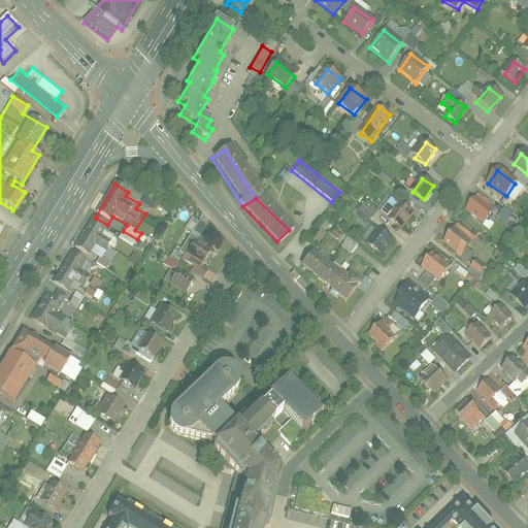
[(468,210),(485,224),(493,213),(476,200),(468,210)]
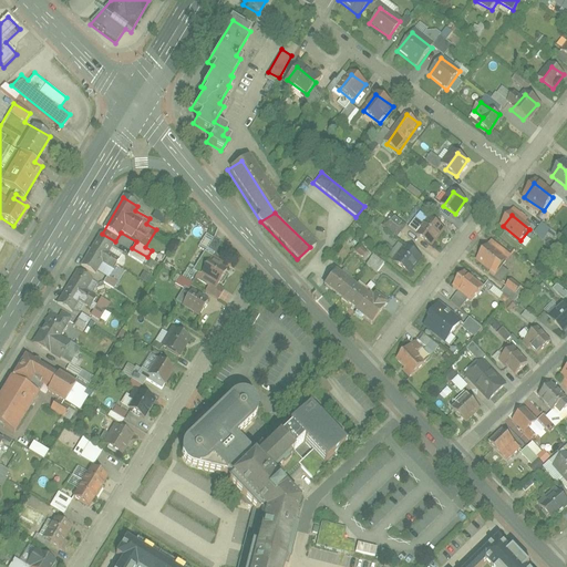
[(405,226),(392,216),(383,228),(397,237),(405,226)]
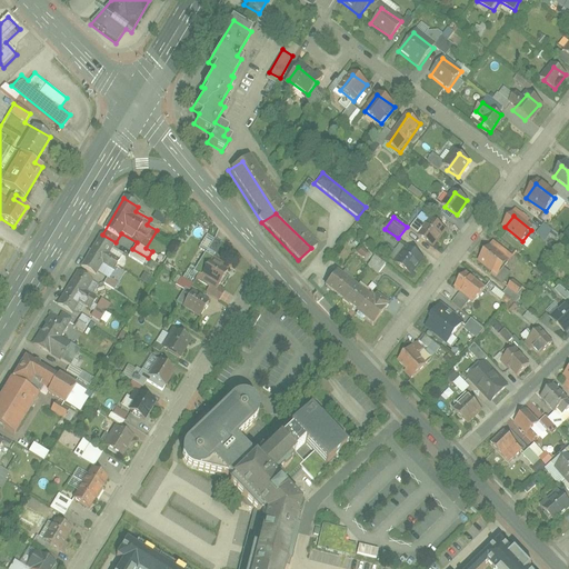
[(443,231),(429,220),(417,235),(430,246),(443,231)]
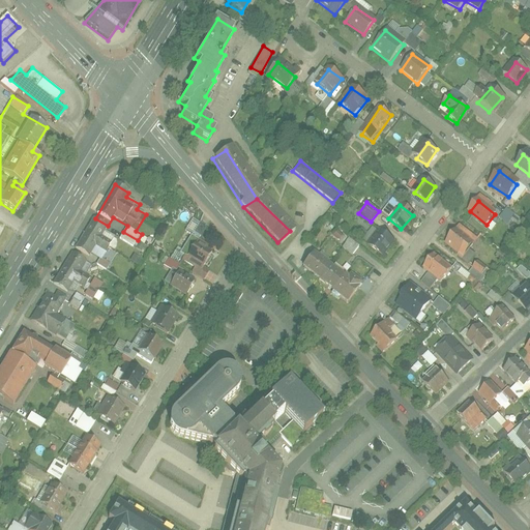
[(498,217),(507,224),(514,215),(505,208),(498,217)]
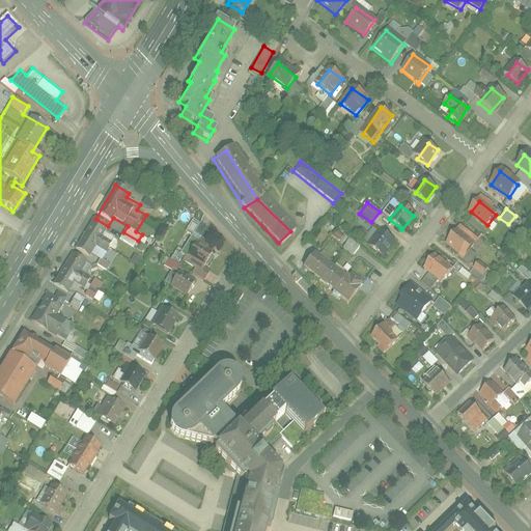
[(191,220),(184,232),(191,236),(198,224),(191,220)]
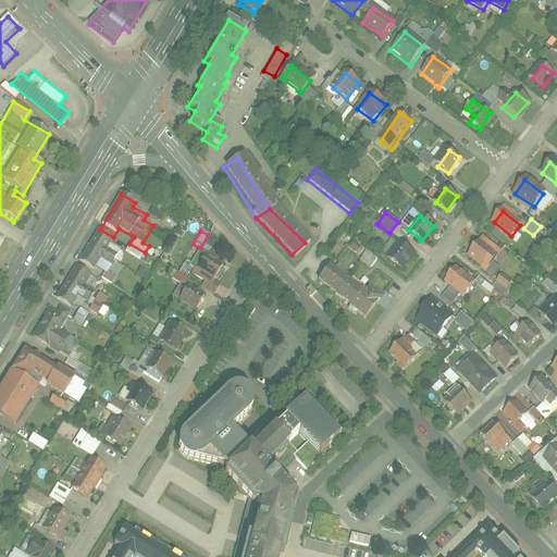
[(109,239),(96,232),(79,261),(93,269),(99,259),(111,265),(120,249),(108,242),(109,239)]
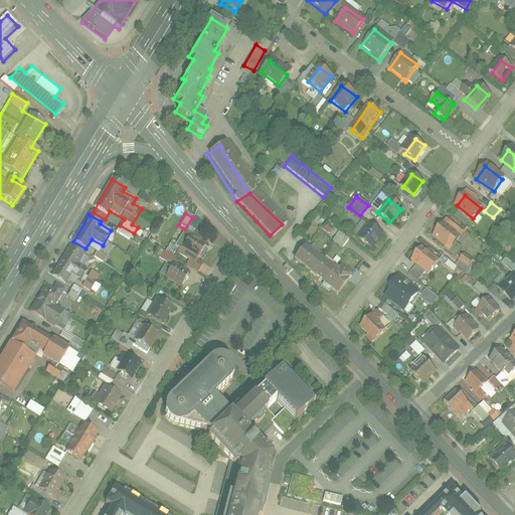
[(443,246),(449,250),(460,237),(444,225),(434,238),(443,246)]
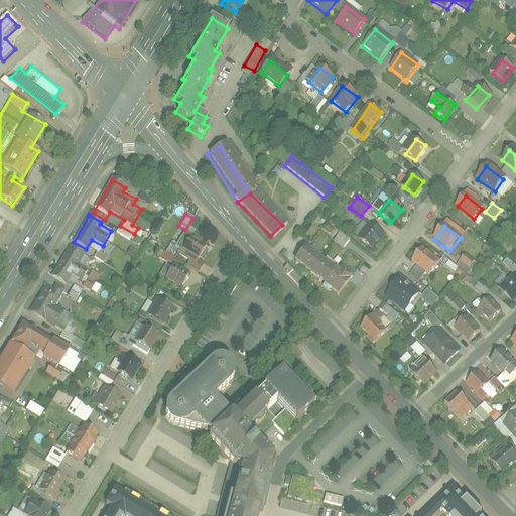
[(381,236),(370,227),(360,241),(371,249),(381,236)]
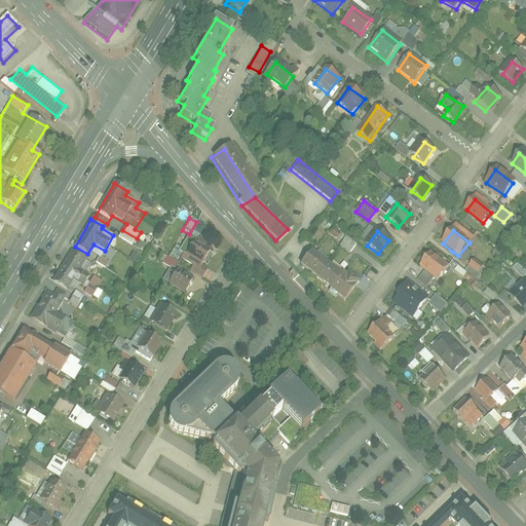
[(208,269),(204,266),(215,249),(189,233),(180,250),(185,253),(181,259),(192,266),(190,270),(202,277),(208,269)]
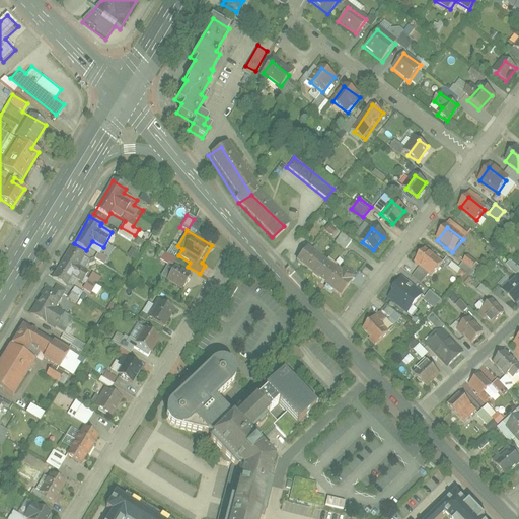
[(334,241),(344,250),(351,241),(341,233),(334,241)]
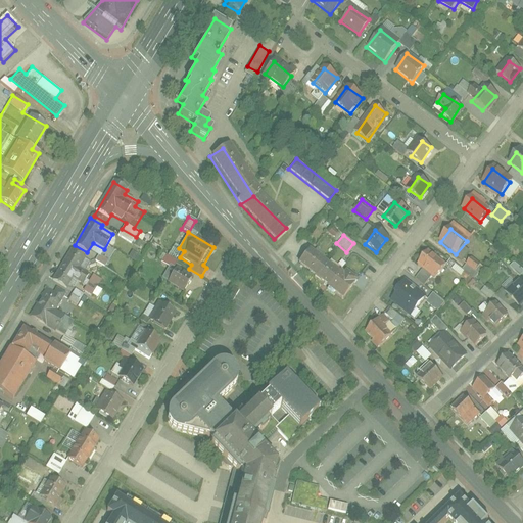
[(299,264),(344,297),(358,280),(333,262),(330,266),(310,249),(299,264)]
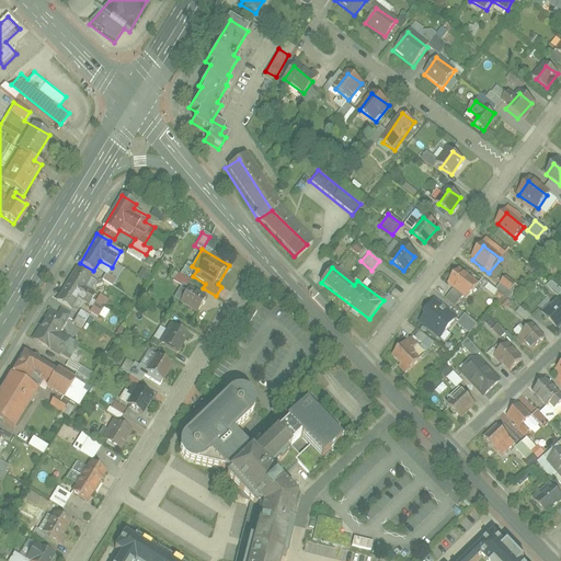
[(91,277),(78,270),(57,301),(69,309),(77,297),(89,305),(95,294),(86,287),(91,277)]
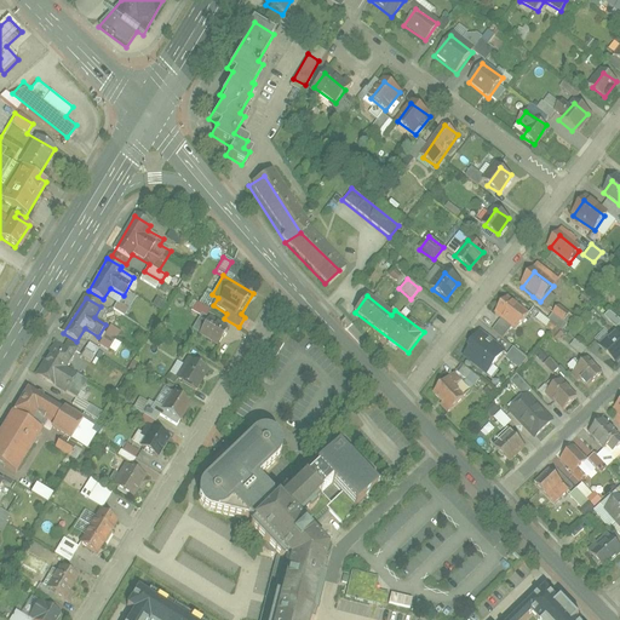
[(527,314),(506,299),(494,315),(505,323),(515,331),(527,314)]
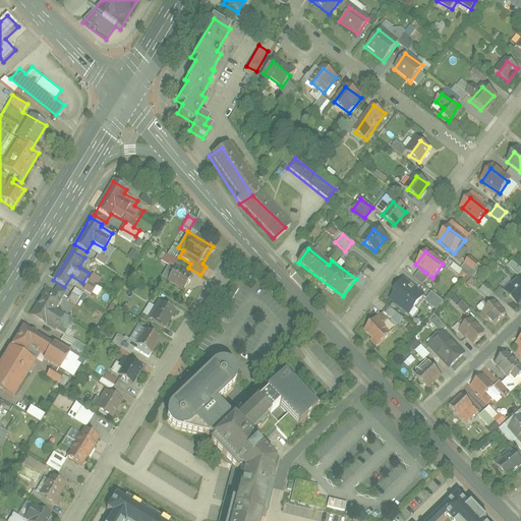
[(473,277),(479,264),(466,256),(460,271),(473,277)]
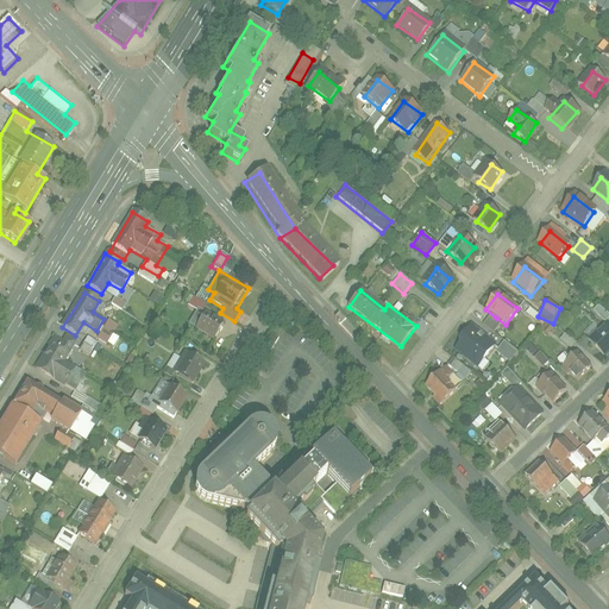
[(214,341),(224,326),(202,314),(194,330),(214,341)]
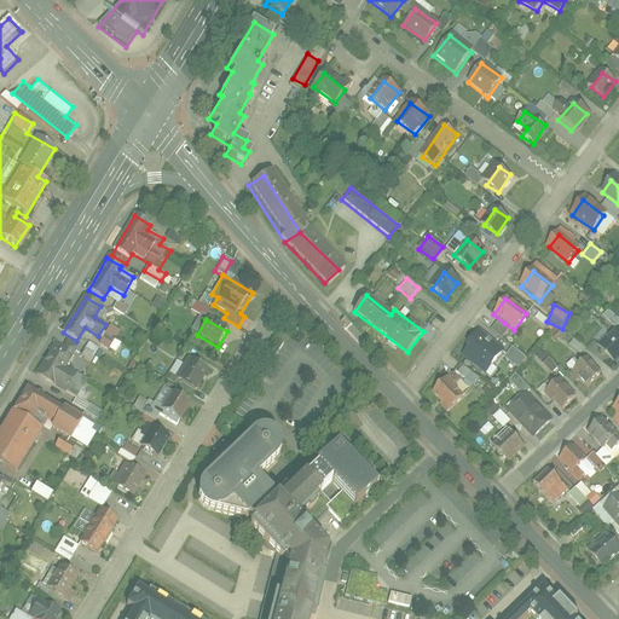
[(114,340),(120,331),(109,324),(97,345),(113,354),(120,343),(114,340)]
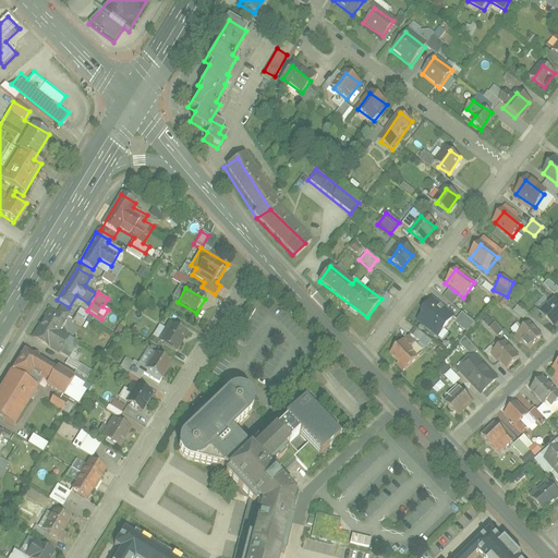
[(541,313),(554,327),(557,322),(557,298),(541,313)]
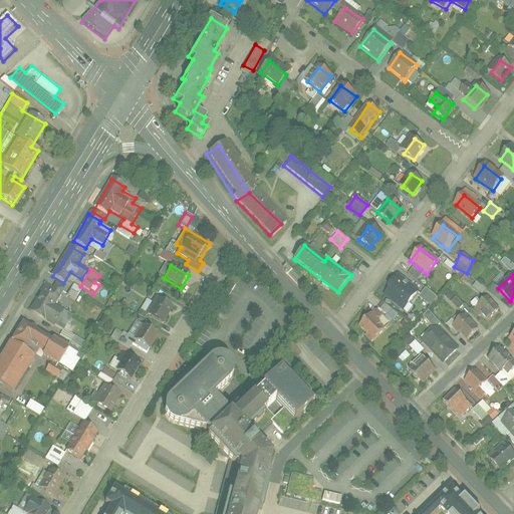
[(396,277),(381,294),(402,311),(416,294),(396,277)]
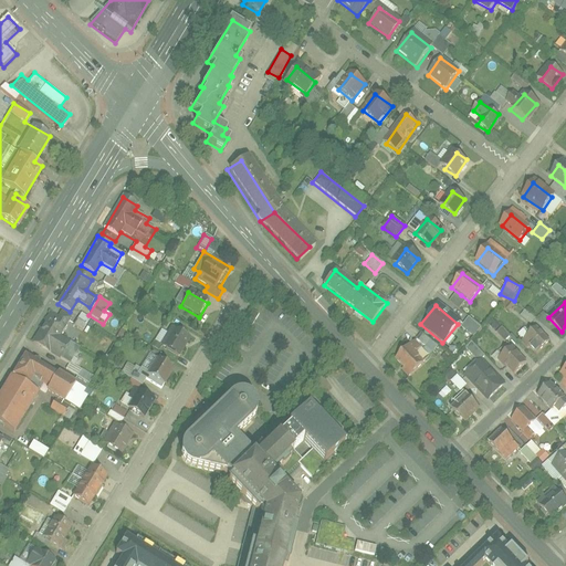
[(244,324),(252,327),(259,314),(251,310),(244,324)]
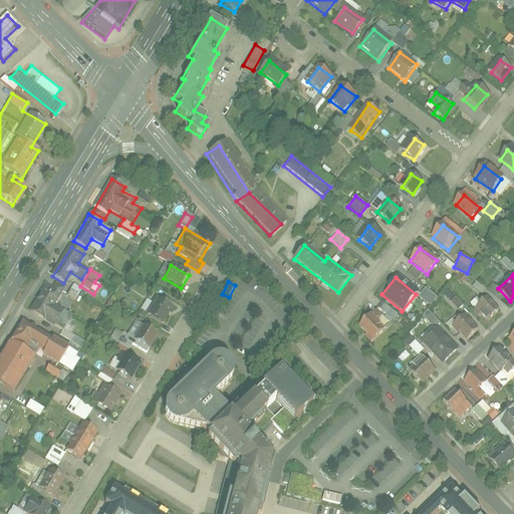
[(482,293),(484,288),(475,283),(472,288),(482,293)]
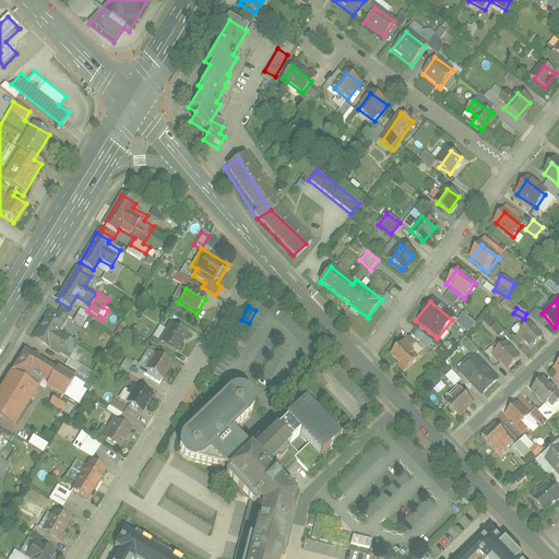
[(39,330),(33,339),(44,346),(46,343),(58,351),(68,336),(57,330),(68,314),(60,309),(56,314),(49,310),(37,328),(39,330)]
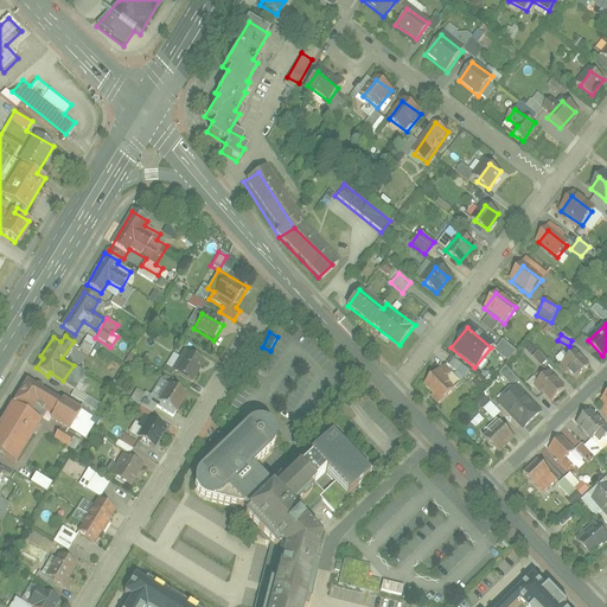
[(78,350),(89,355),(95,340),(84,336),(78,350)]
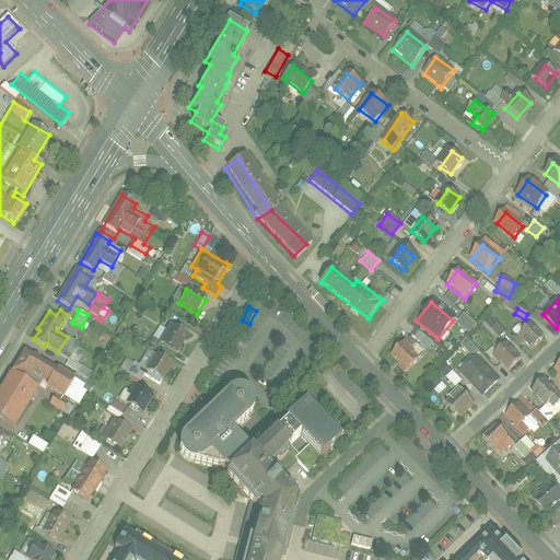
[(455,324),(467,334),(475,324),(463,314),(455,324)]
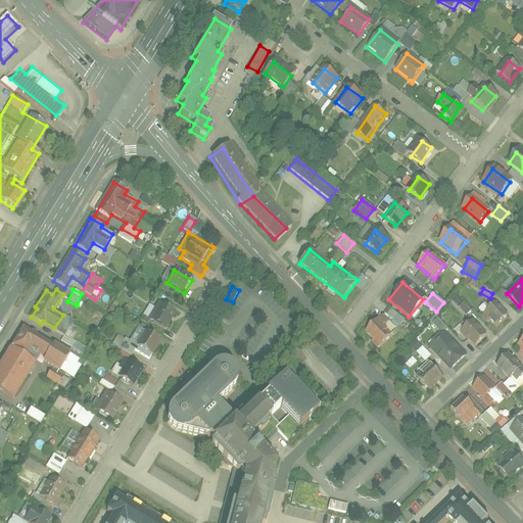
[(164,328),(176,313),(163,303),(152,320),(164,328)]
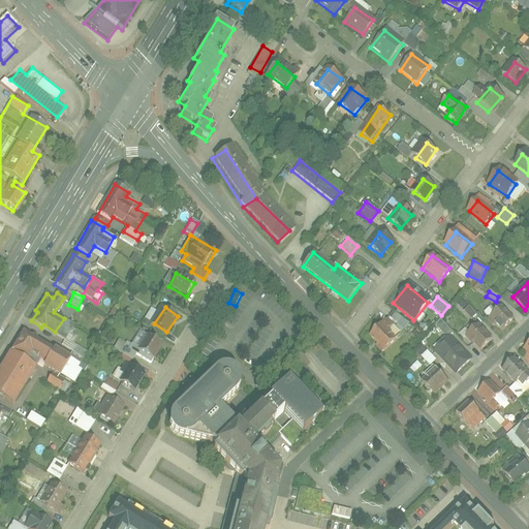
[(490,317),(502,331),(512,320),(500,307),(490,317)]
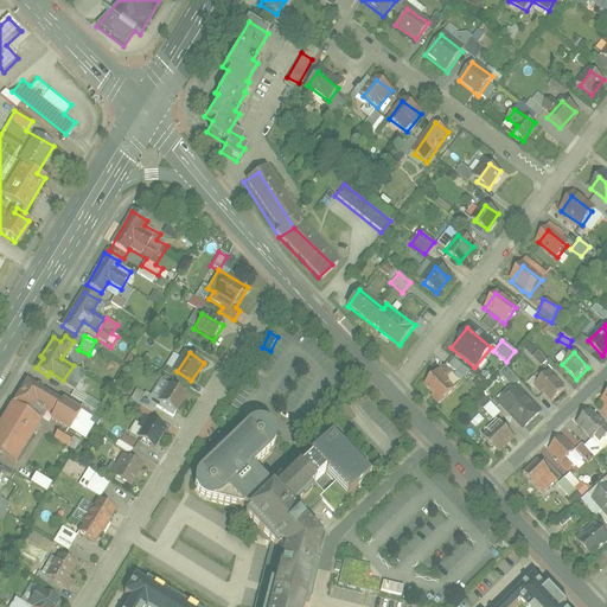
[(535,387),(555,404),(567,390),(547,374),(535,387)]
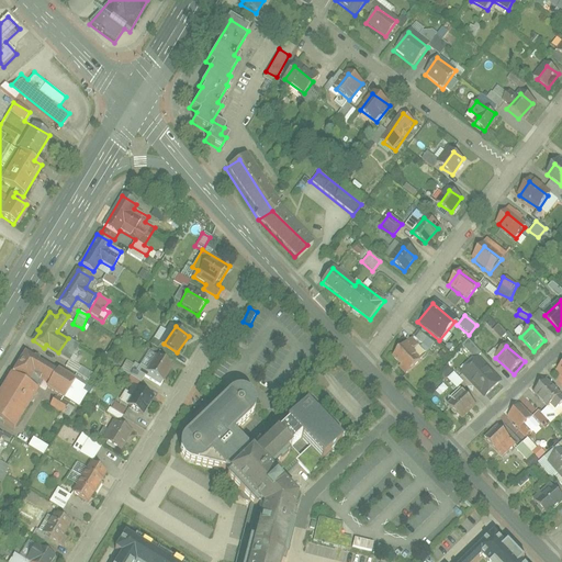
[(393,360),(408,373),(420,360),(404,347),(393,360)]
